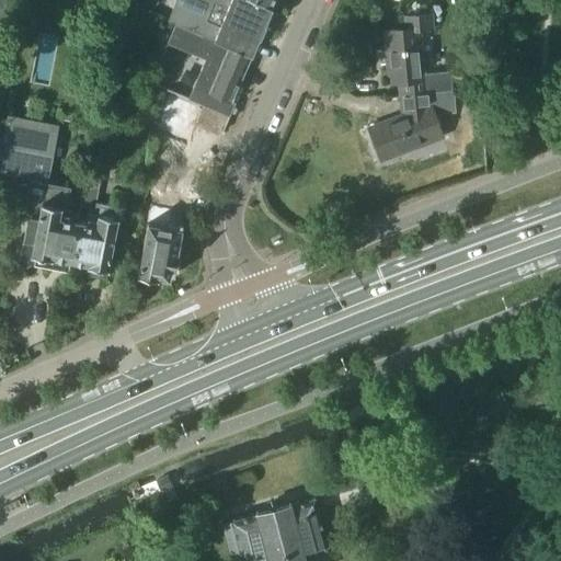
[(14,0),(0,0),(0,4),(12,9),(14,0)]
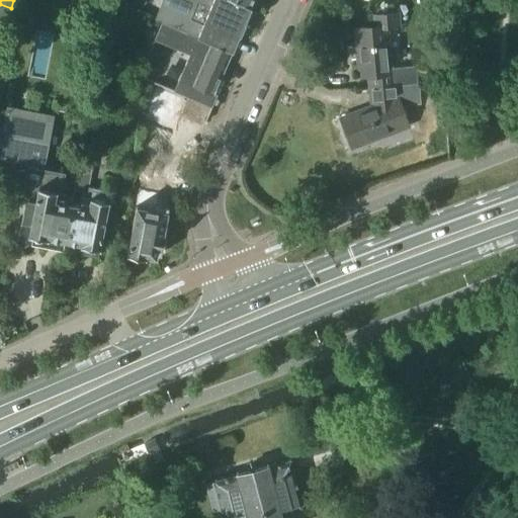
[(161,22),(232,52),(250,7),(232,0),(160,0),(153,18),(161,22)]
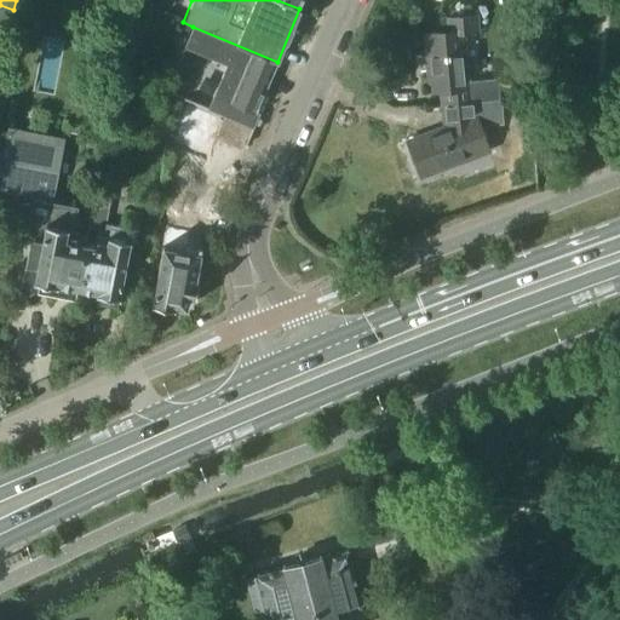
[(13,10),(0,5),(0,23),(7,27),(13,10)]
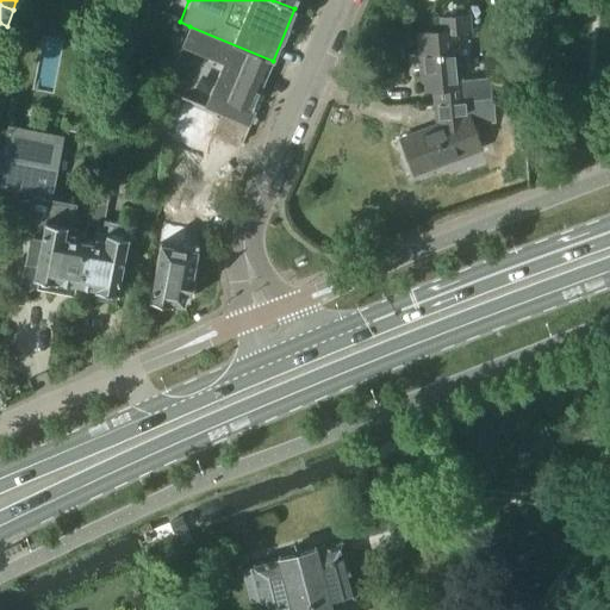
[(421,54),(424,91),(433,89),(435,103),(493,97),(492,76),(460,80),(455,35),(472,32),(470,13),(440,17),(441,33),(419,36),(419,41),(416,42),(417,51),(421,54)]
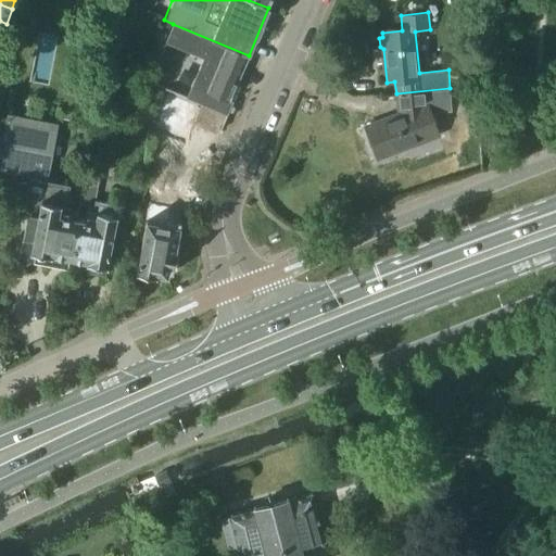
[(164,43),(203,60),(187,98),(226,114),(231,101),(229,100),(249,55),(173,24),(164,43)]
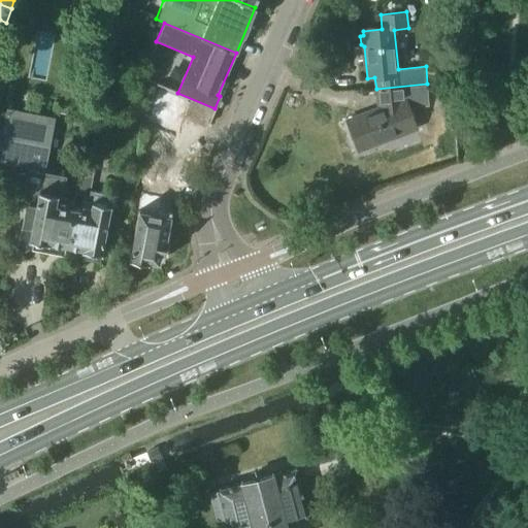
[(376,89),(378,109),(349,121),(359,150),(416,129),(409,110),(429,109),(427,84),(376,89)]
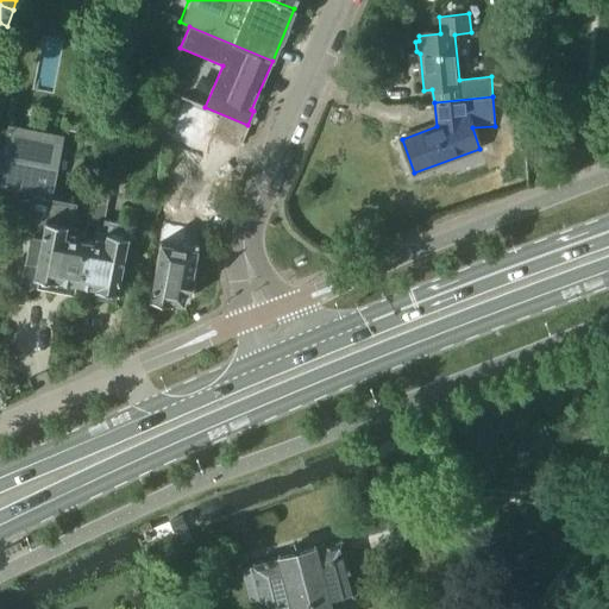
[(198,125),(212,132),(240,144),(248,126),(248,125),(205,107),(198,125)]
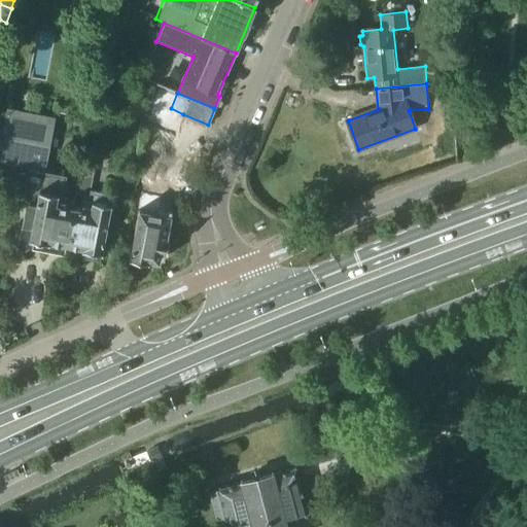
[(48,242),(56,243),(54,252),(63,253),(65,245),(72,208),(73,203),(66,201),(67,196),(62,195),(66,176),(44,172),(55,118),(8,109),(0,147),(0,161),(30,168),(23,203),(27,204),(19,245),(46,251),(48,242)]
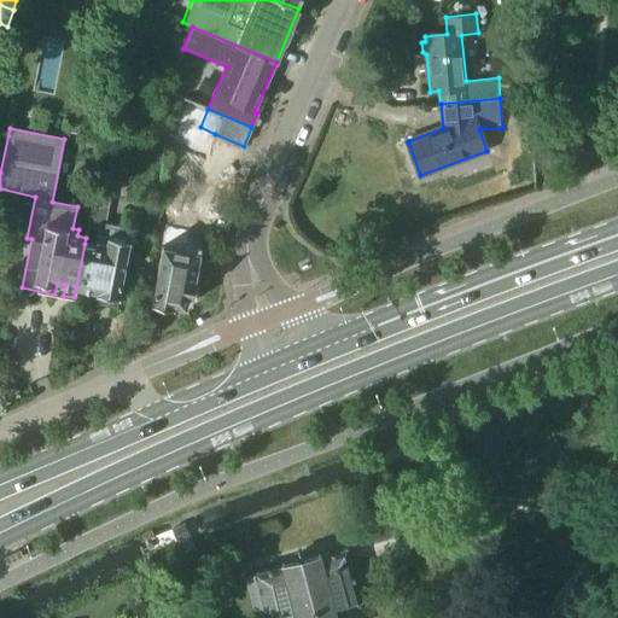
[(76,287),(97,291),(94,302),(116,307),(129,240),(134,242),(136,229),(111,225),(108,237),(103,235),(115,173),(99,169),(88,227),(98,229),(94,245),(85,244),(76,287)]
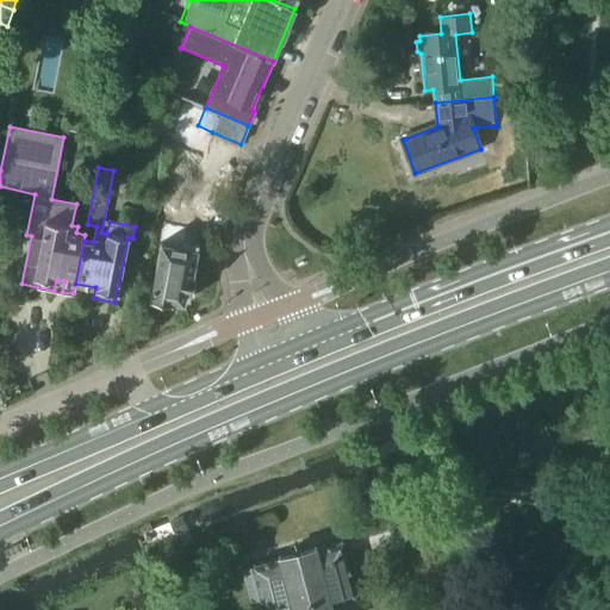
[(181,246),(161,242),(149,309),(170,312),(172,302),(185,304),(187,291),(193,292),(195,280),(192,279),(198,243),(182,241),(181,246)]
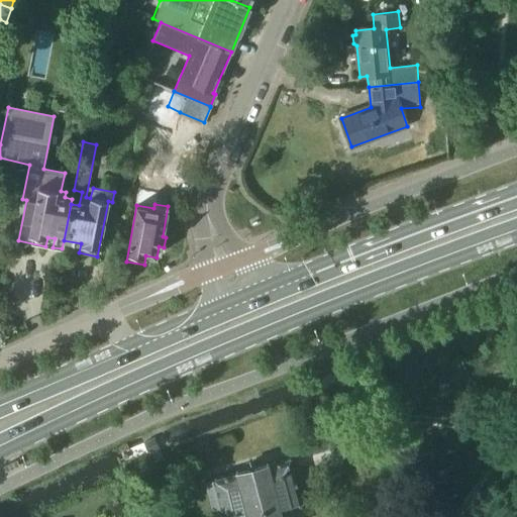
[(154,437),(143,442),(147,451),(148,452),(159,448),(159,446),(154,437)]
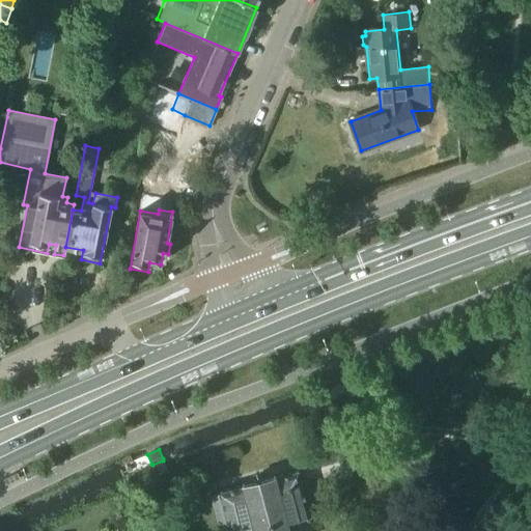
[(253,530),(289,530),(287,522),(310,515),(298,471),(275,477),(274,476),(243,484),(243,485),(220,492),(227,528),(228,530),(249,530),(253,530)]
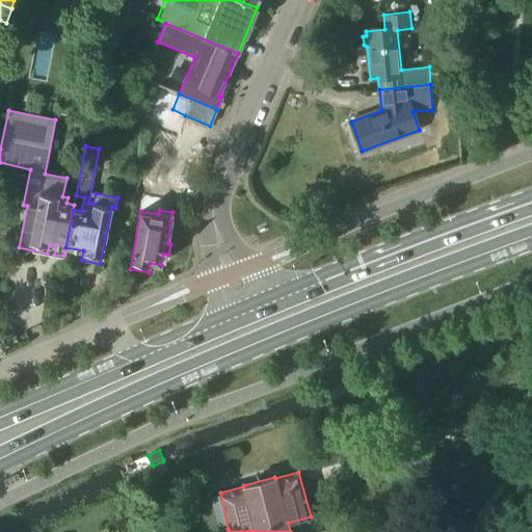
[(167,483),(164,475),(157,478),(161,486),(167,483)]
